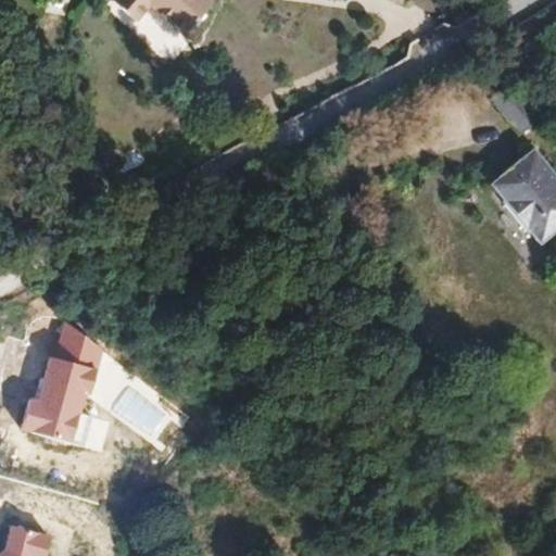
[(216,3),(211,0),(116,0),(114,3),(138,23),(152,7),(187,37),(216,3)]
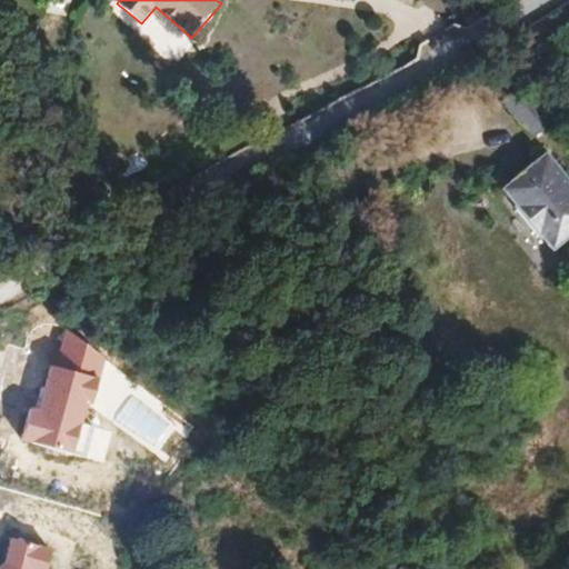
[(510,147),(521,138),(535,128),(506,92),(481,110),(510,147)]
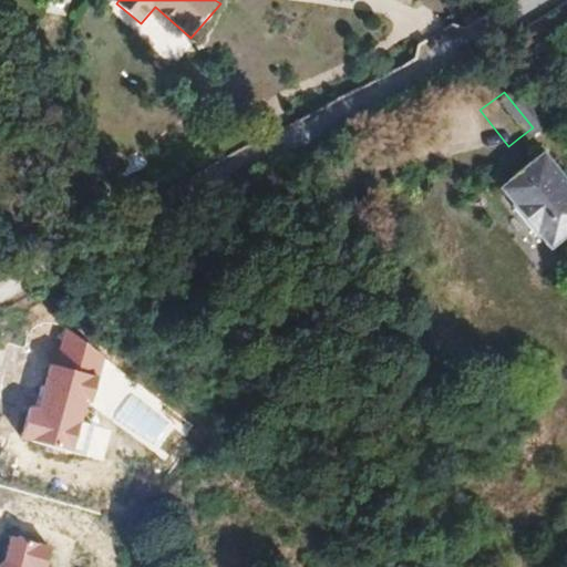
[(519,137),(524,143),(536,133),(533,127),(519,137)]
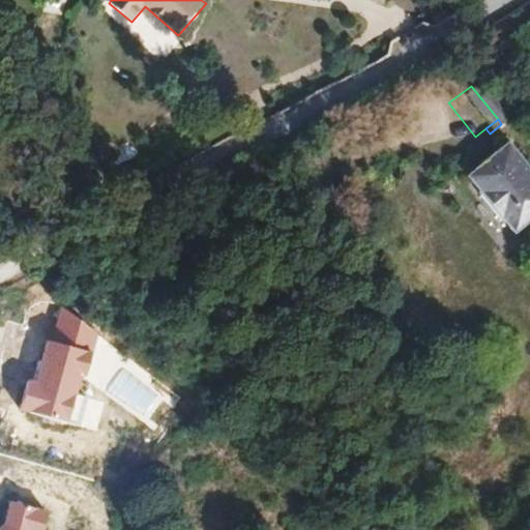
[(529,205),(489,154),(482,159),(484,164),(477,169),(475,166),(449,186),(462,201),(459,202),(479,229),(481,227),(493,242),(529,212),(529,205)]
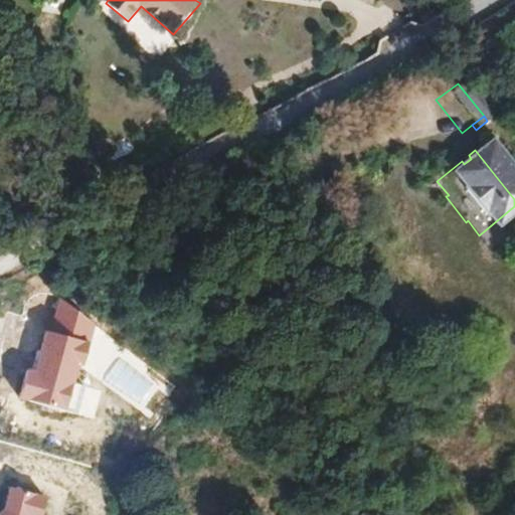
[(464,164),(471,159),(469,155),(462,161),(464,164)]
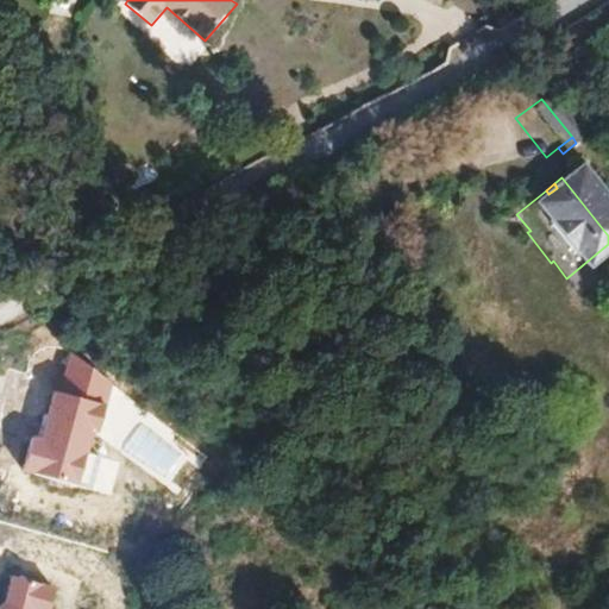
[(62,393),(107,406),(113,383),(69,352),(62,393)]
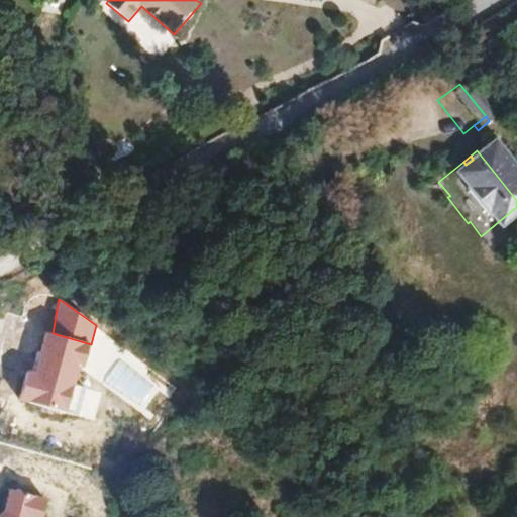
[(53,333),(46,332),(37,372),(27,371),(21,399),(68,412),(81,364),(86,367),(91,344),(53,333)]
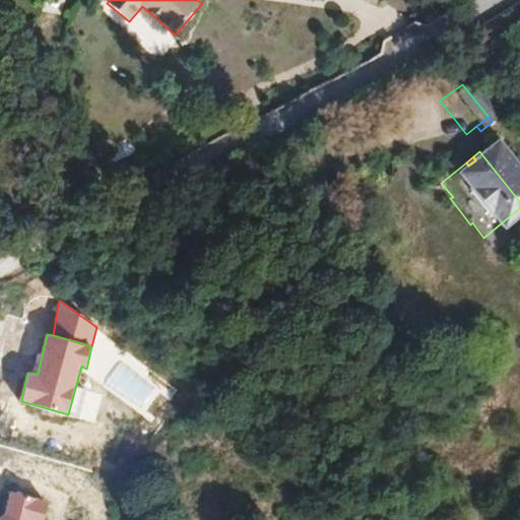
[(4,515),(0,518),(0,519),(43,519),(48,500),(10,492),(4,515)]
